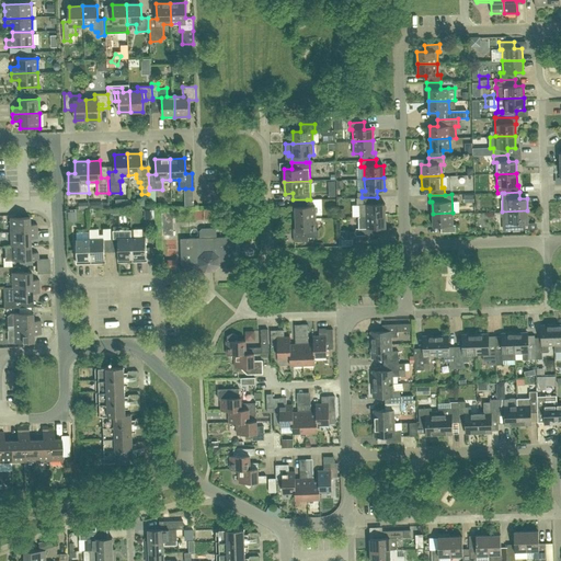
[(359,216),(365,216),(386,216),(385,204),(377,204),(377,197),(362,197),(357,197),(357,205),(359,205),(359,216)]
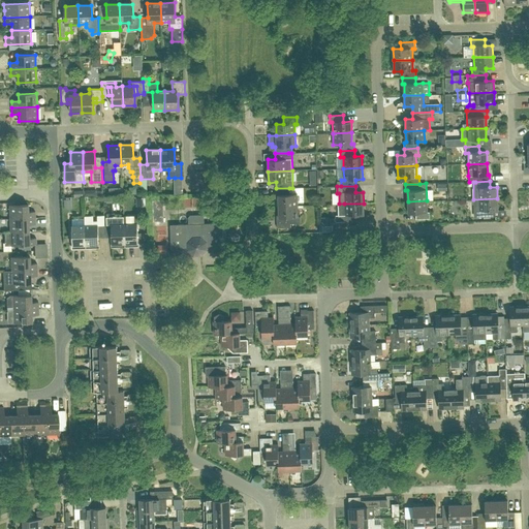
[(276,195),(278,195),(279,207),(298,206),(297,194),(290,194),(289,188),(276,188),(276,195)]
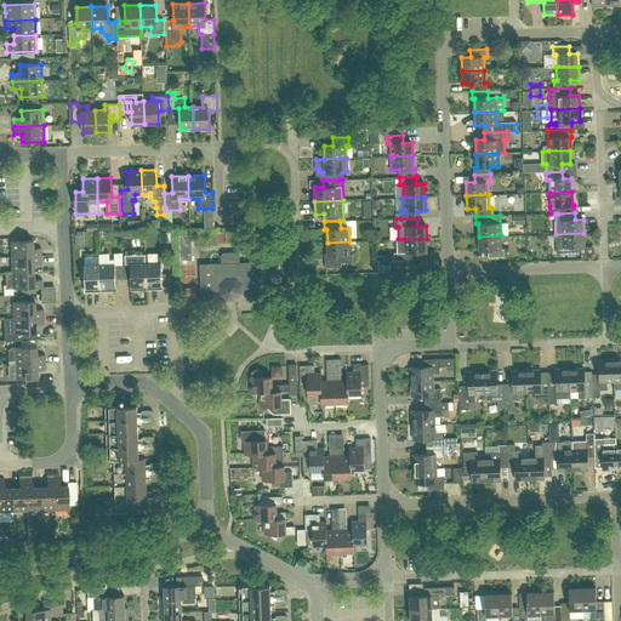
[(576,246),(585,246),(584,233),(556,234),(557,255),(576,255),(576,246)]
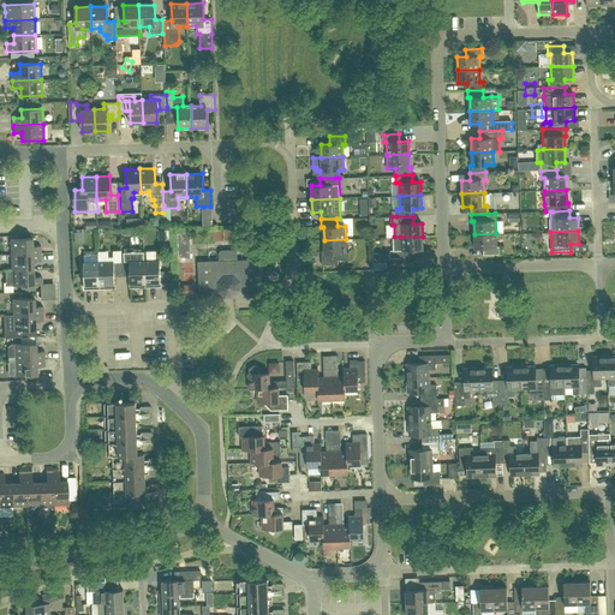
[(178,233),(178,257),(190,257),(190,233),(178,233)]
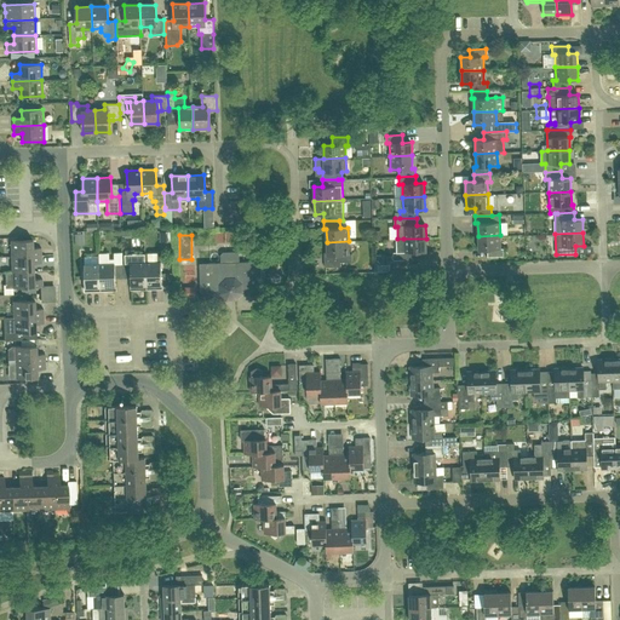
[(478,236),(478,250),(487,250),(487,257),(504,257),(504,248),(500,248),(500,235),(478,236)]
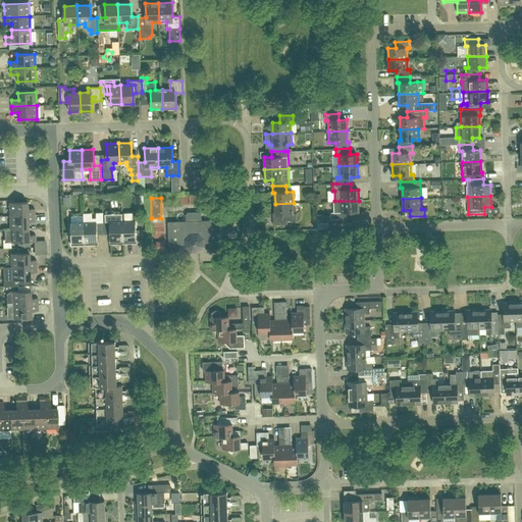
[(359,201),(340,201),(334,201),(333,201),(334,212),(331,212),(331,219),(352,218),(352,212),(359,212),(359,201)]
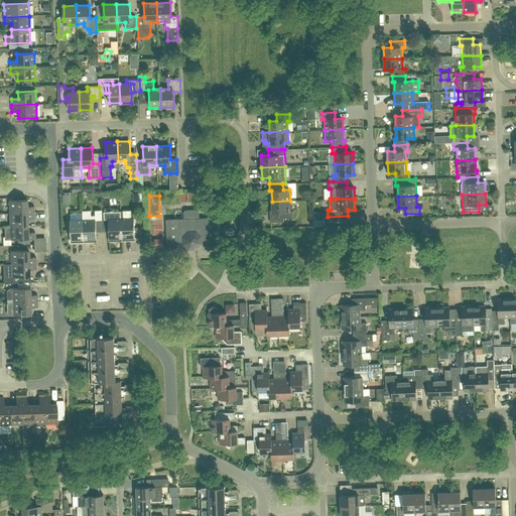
[(33,207),(27,207),(26,200),(8,200),(9,214),(34,213),(33,207)]
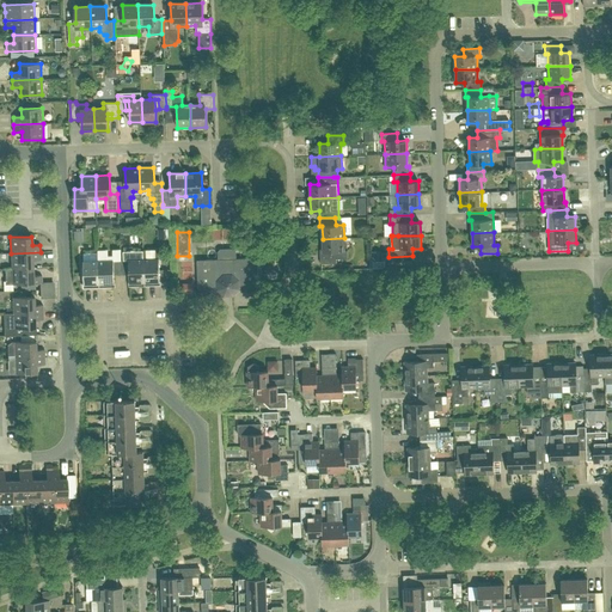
[(347,251),(344,251),(344,238),(323,239),(323,252),(323,256),(320,256),(320,263),(336,263),(336,258),(348,258),(347,251)]
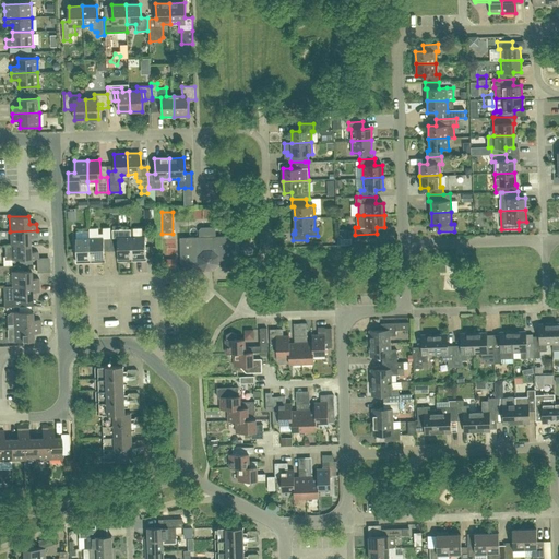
[(107,234),(107,223),(85,223),(85,233),(107,234)]
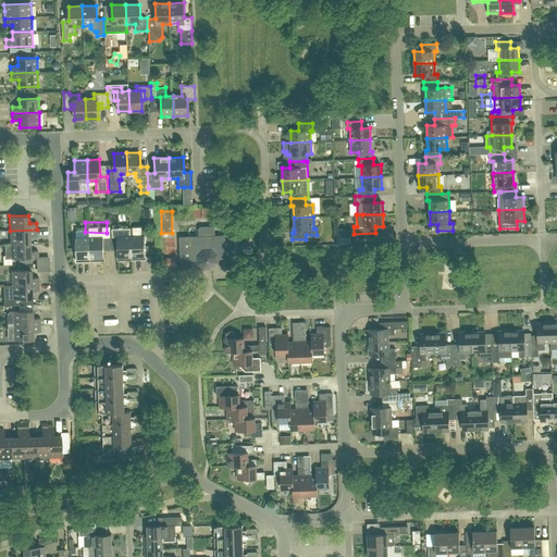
[(200,227),(199,229),(199,236),(183,236),(180,239),(181,271),(181,272),(197,263),(203,270),(212,269),(218,263),(235,270),(235,269),(234,238),(231,235),(214,235),(214,229),(212,226),(200,227)]
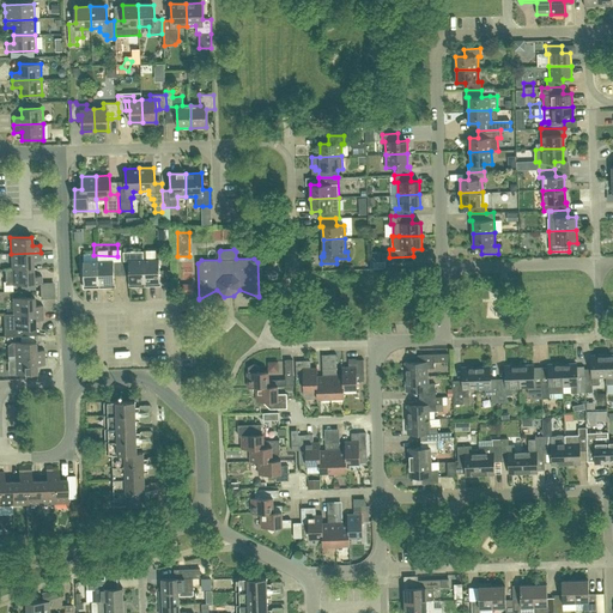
[(11,254),(11,269),(32,268),(32,260),(41,260),(41,253),(11,254)]
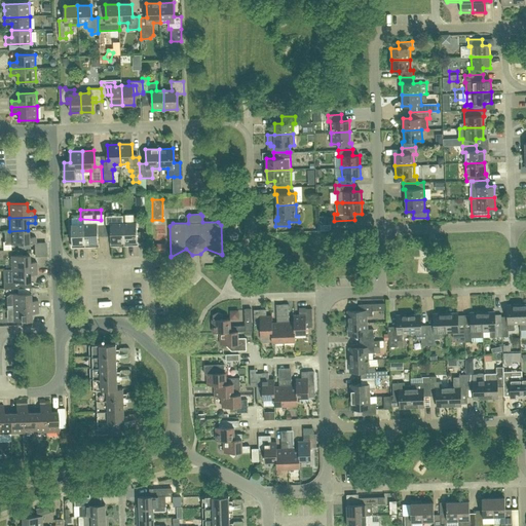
[(111,246),(124,245),(123,223),(123,217),(105,218),(105,223),(104,223),(105,234),(111,233),(111,246)]
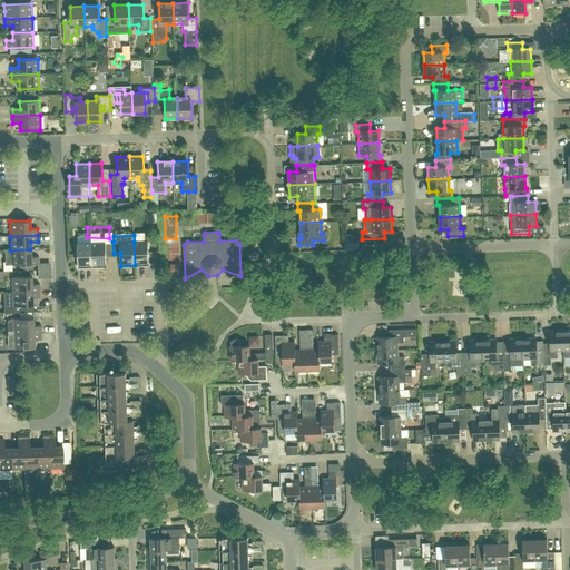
[(149,265),(148,241),(134,242),(135,265),(149,265)]
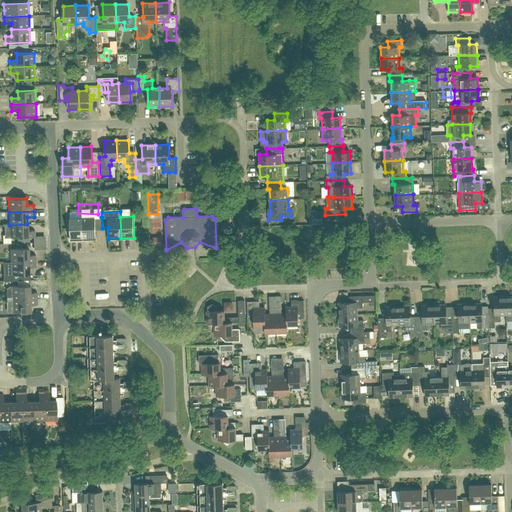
[(96,239),(95,217),(82,218),(83,240),(96,239)]
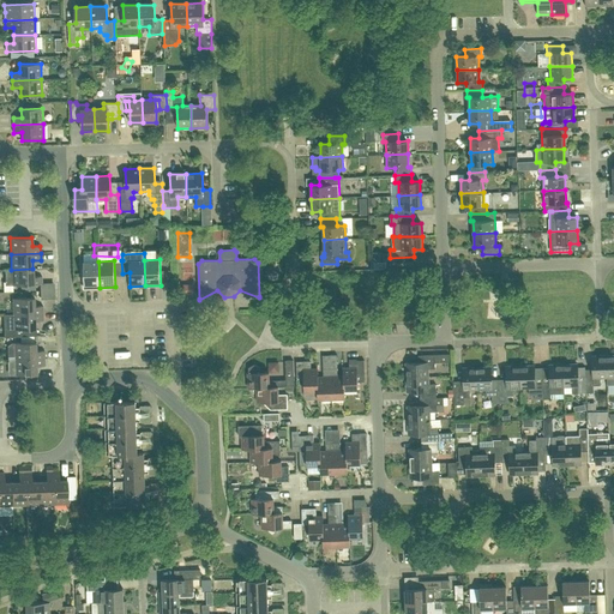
[(83,262),(84,288),(100,288),(98,262),(83,262)]
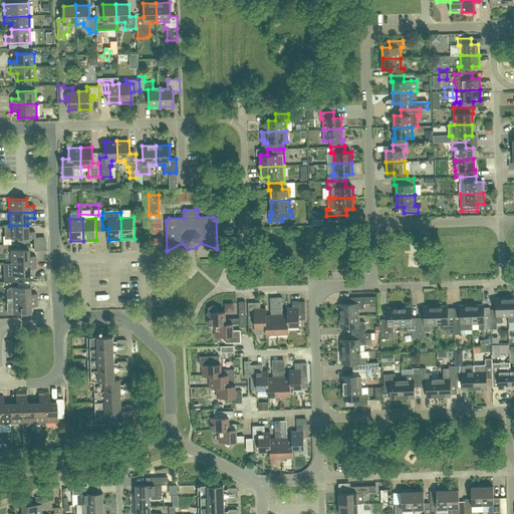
[(34,231),(28,232),(27,225),(9,226),(5,226),(5,239),(35,238),(34,231)]
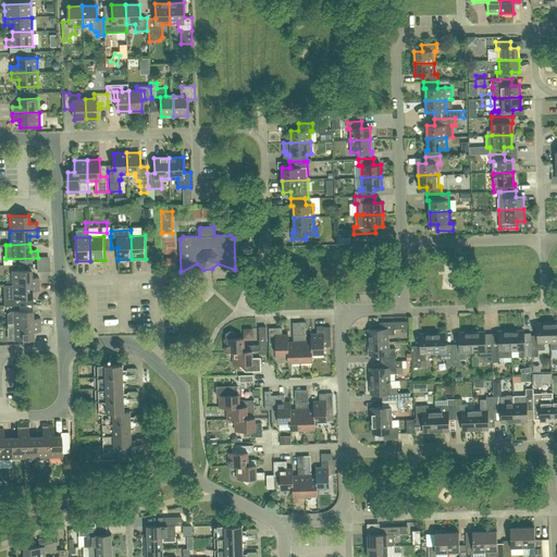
[(31,277),(31,270),(11,271),(12,285),(39,284),(38,277),(31,277)]
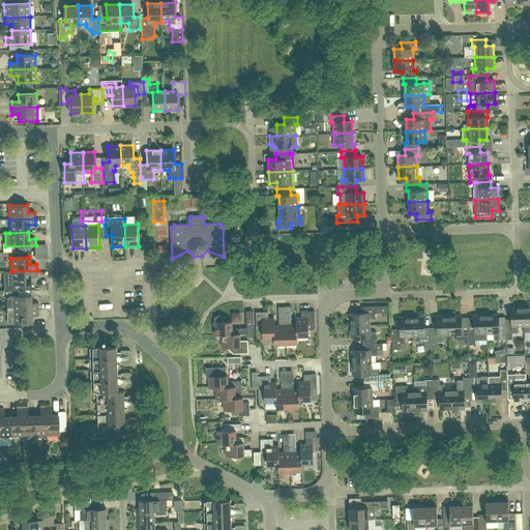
[(30,290),(30,285),(30,277),(37,276),(37,270),(11,271),(3,271),(3,291),(30,290)]
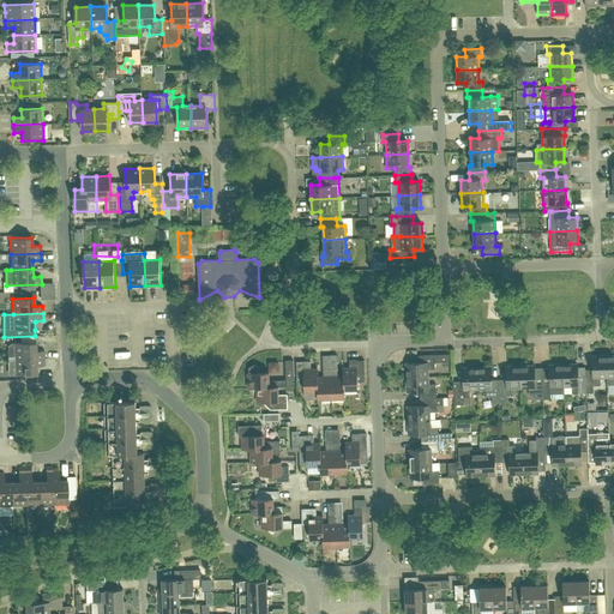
[(44,359),(44,350),(36,351),(35,343),(11,343),(7,345),(7,356),(8,356),(8,360),(44,359)]
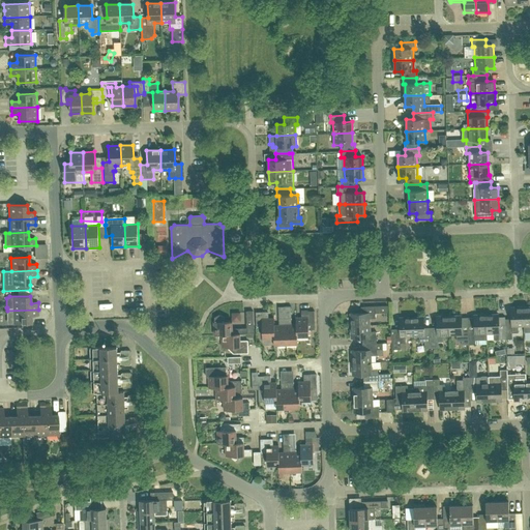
[(363,313),(350,314),(351,326),(370,325),(370,318),(376,318),(376,313),(388,313),(387,305),(363,306),(363,313)]
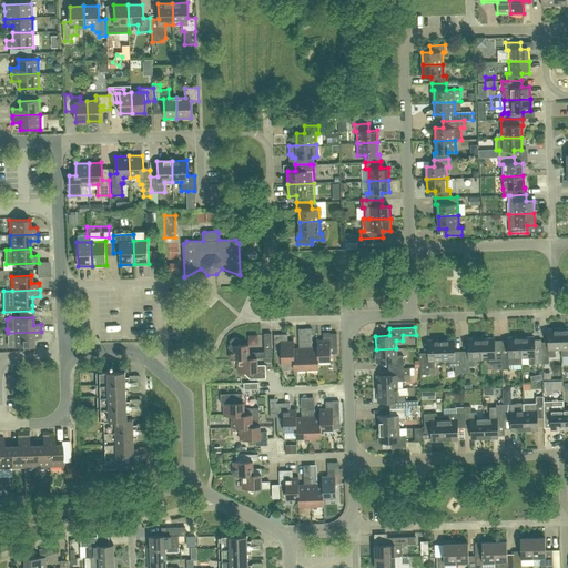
[(305,328),(298,328),(298,348),(294,348),(294,362),(294,368),(306,368),(305,328)]
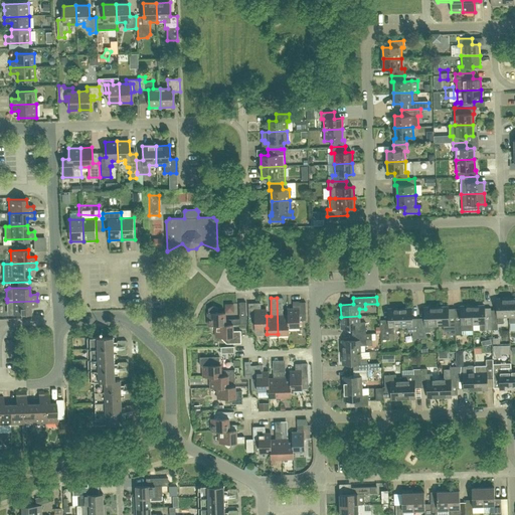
[(284,316),(283,298),(277,298),(278,334),(289,334),(289,327),(289,315),(288,315),(284,316)]
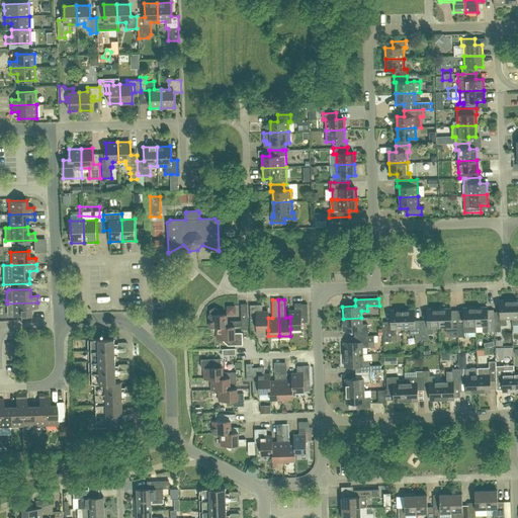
[(494,314),(494,320),(494,331),(501,331),(500,325),(506,325),(506,319),(512,319),(511,300),(499,300),(500,314),(494,314)]
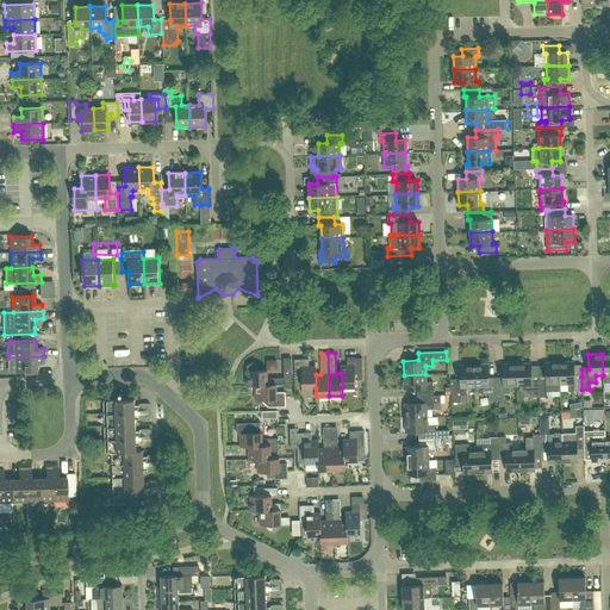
[(36,363),(44,363),(44,356),(8,358),(8,369),(12,373),(36,372),(36,363)]
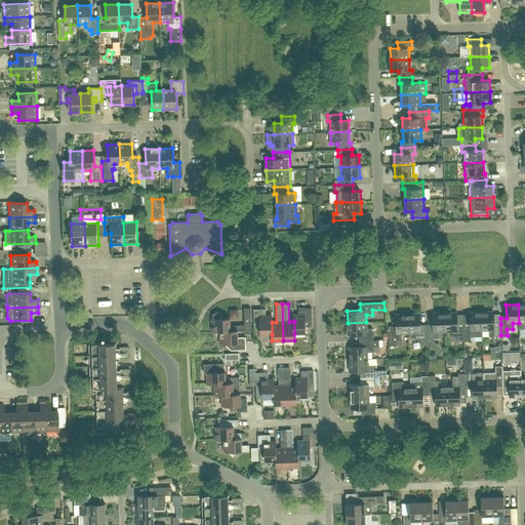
[(312,326),(311,308),(305,308),(305,307),(298,308),(298,314),(293,315),(293,321),(294,321),(294,333),(306,332),(306,326),(312,326)]
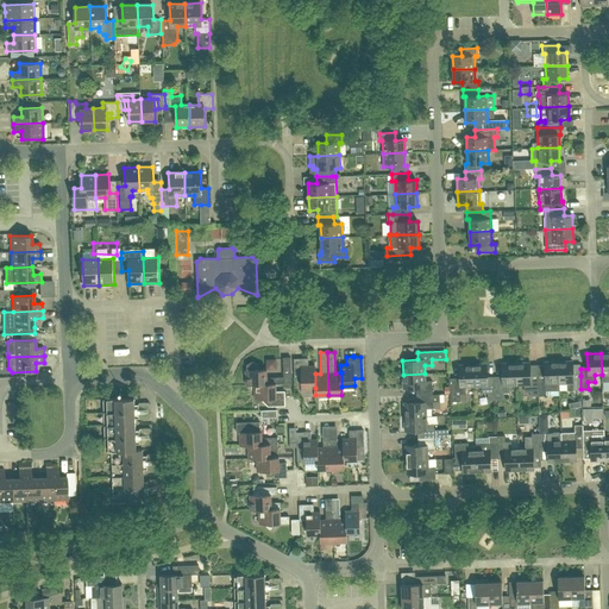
[(302,388),(302,393),(305,395),(315,395),(315,388),(315,374),(315,365),(308,366),(308,358),(294,358),(294,371),(301,371),(302,388)]
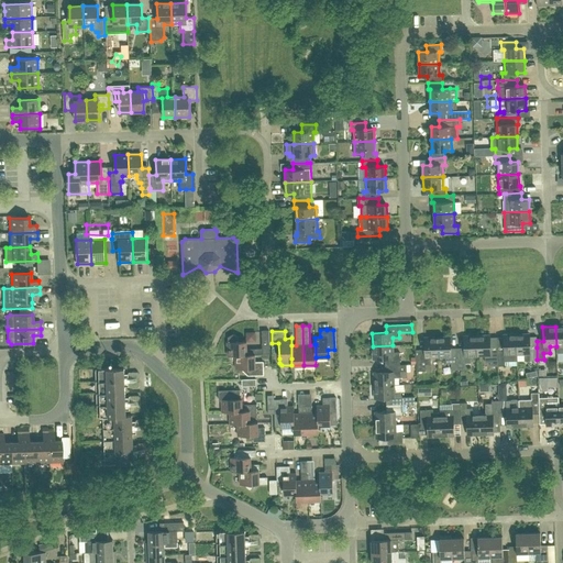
[(530,348),(530,333),(517,334),(517,354),(525,354),(525,361),(537,360),(537,348),(530,348)]
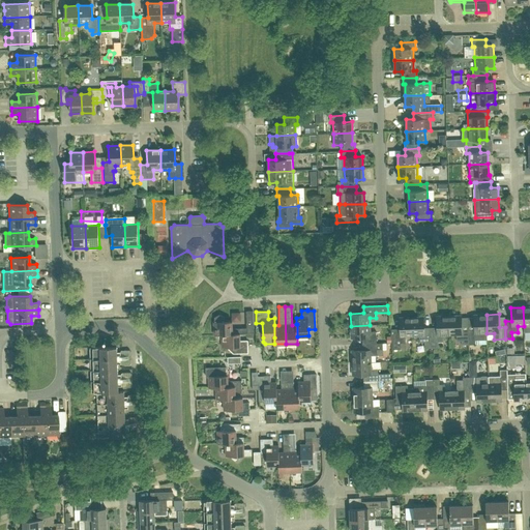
[(214,317),(214,322),(213,322),(214,335),(222,334),(240,333),(247,333),(246,327),(232,328),(232,321),(225,322),(225,317),(219,315),(214,317)]
